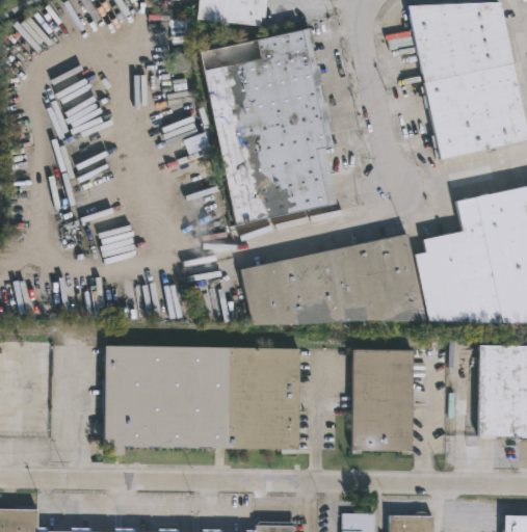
[(267,0),(266,17),(262,17),(261,25),(198,19),(199,0),(267,0)]
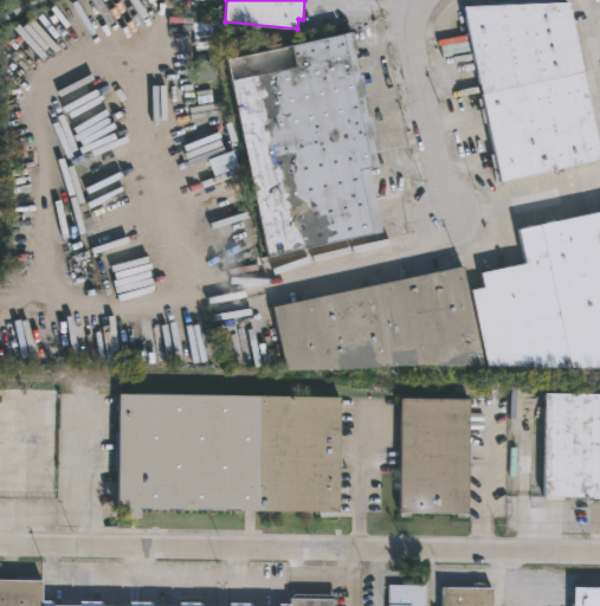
[(569,1),(599,141),(599,159),(501,180),(498,167),(496,168),(494,154),(495,154),(488,121),(485,122),(481,98),(484,98),(463,6),(569,1)]
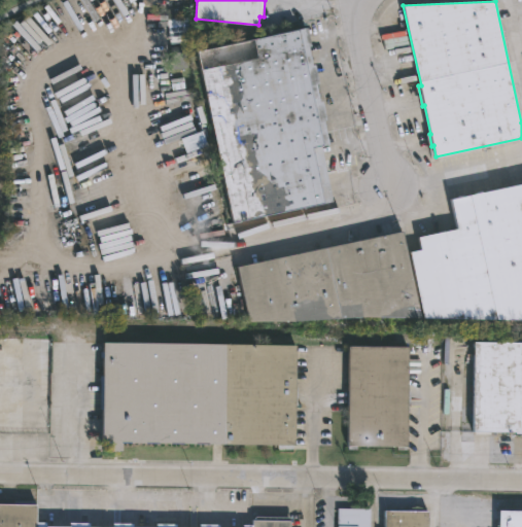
[(334,201),(233,221),(197,50),(309,27),(334,143),(322,145),(334,201)]
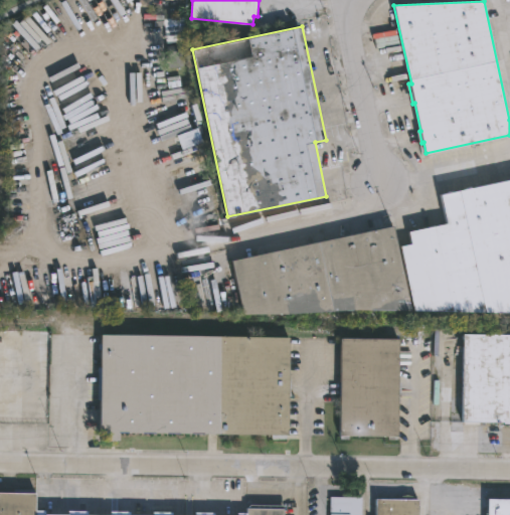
[(509,313),(357,310),(293,314),(244,315),(232,261),(393,226),(398,247),(412,244),(409,231),(448,223),(442,194),(509,179),(509,313)]
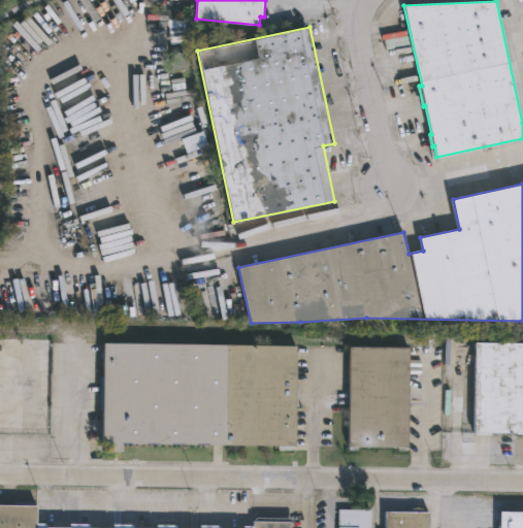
[(295,446),(121,443),(121,453),(110,453),(110,443),(102,443),(103,343),(297,345),(296,446),(295,446)]
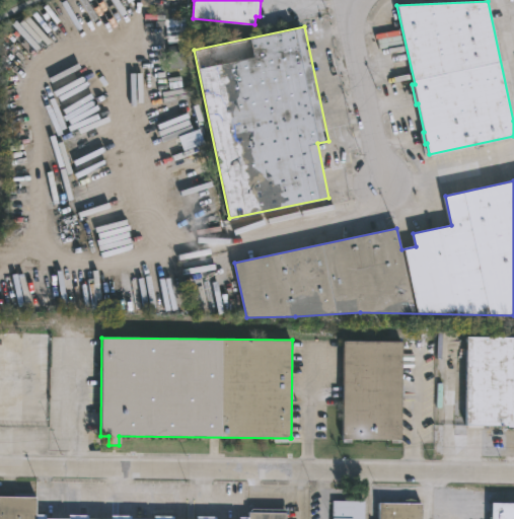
[(513,426),(466,425),(468,338),(513,338),(513,426)]
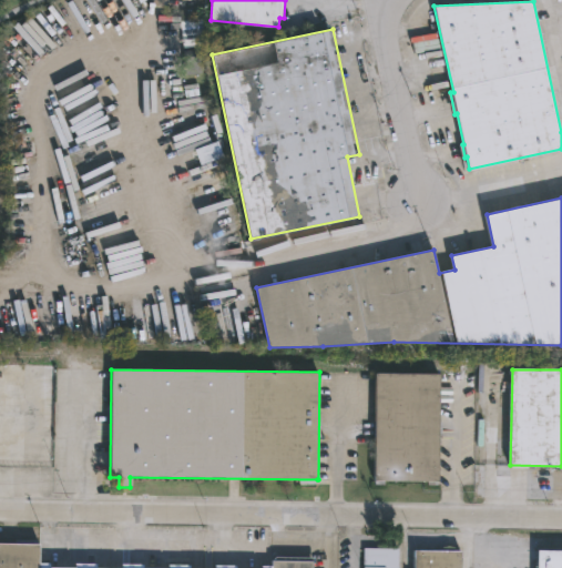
[(380,480),(376,480),(376,374),(440,374),(440,482),(380,480)]
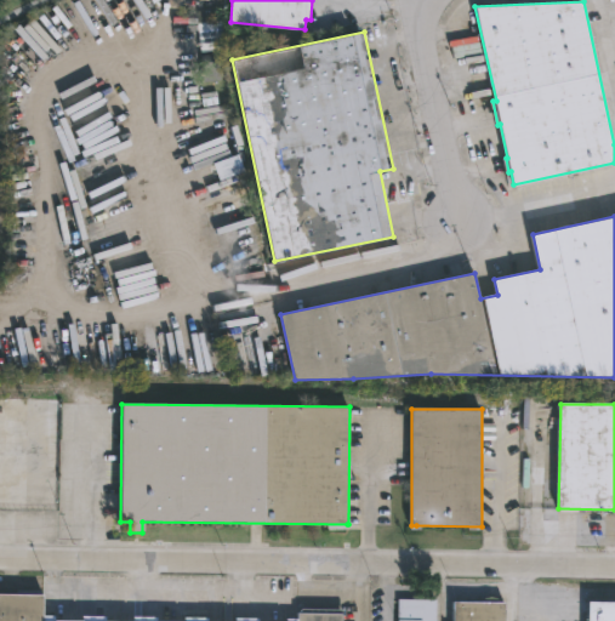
[(0,620),(0,593),(45,594),(45,616),(57,616),(57,620),(85,620),(85,616),(108,617),(108,620),(136,620),(136,617),(159,617),(159,620),(187,620),(187,617),(211,617),(211,620),(238,620),(238,619),(262,620),(290,620),(290,619),(301,619),(301,613),(346,613),(346,620),(0,620)]
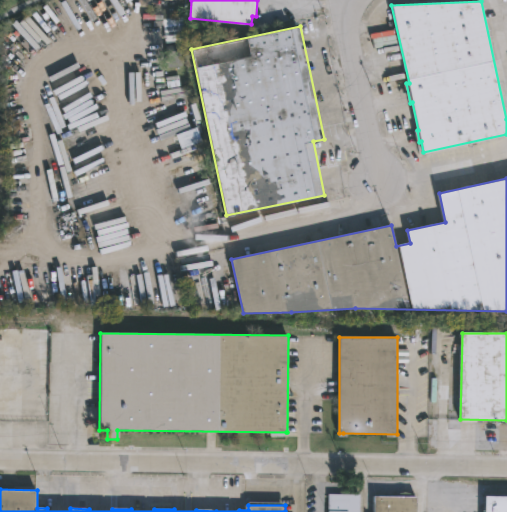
[(415,493),(415,497),(417,497),(417,511),(374,511),(374,496),(398,496),(398,493),(415,493)]
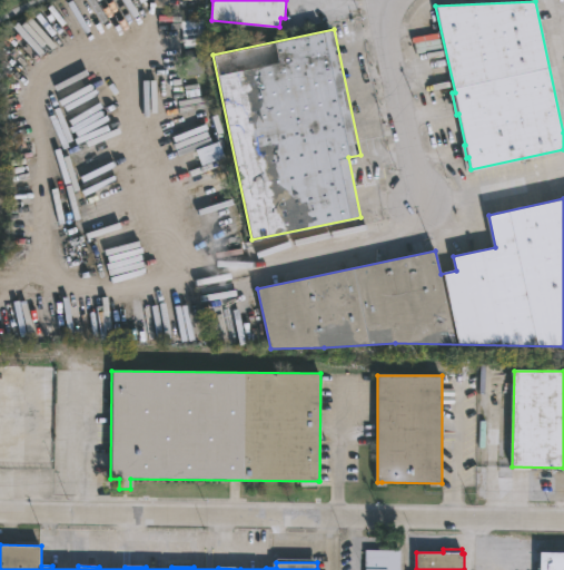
[(367,569),(367,550),(404,550),(403,569),(367,569)]
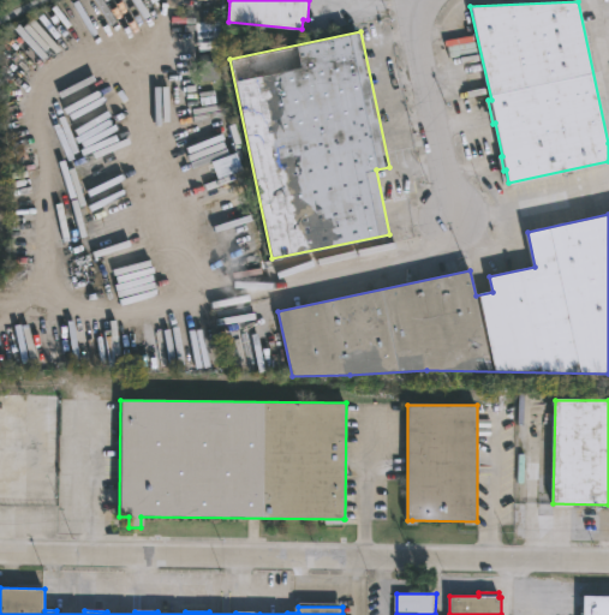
[(584,614),(585,596),(608,596),(608,614),(584,614)]
